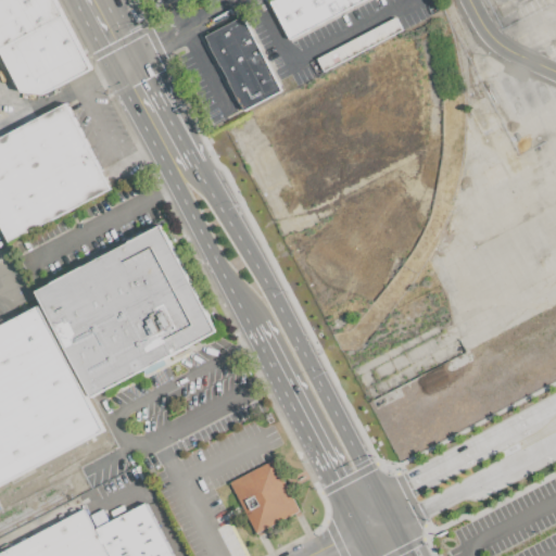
[(0,0),(54,0),(91,70),(43,95),(22,90),(0,50),(0,0)]
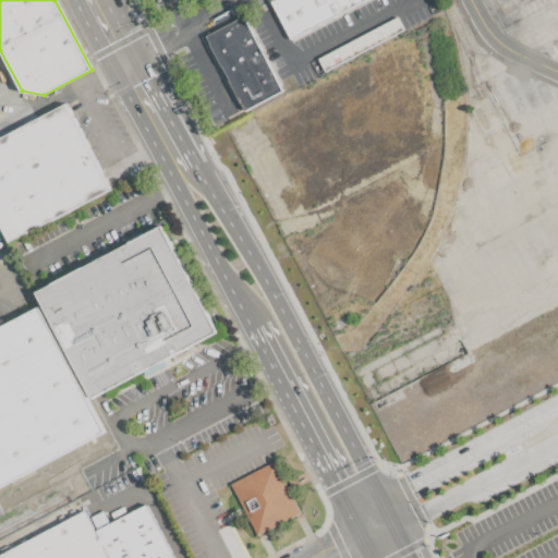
[(271,0),(366,0),(291,40),(270,1),(271,0)]
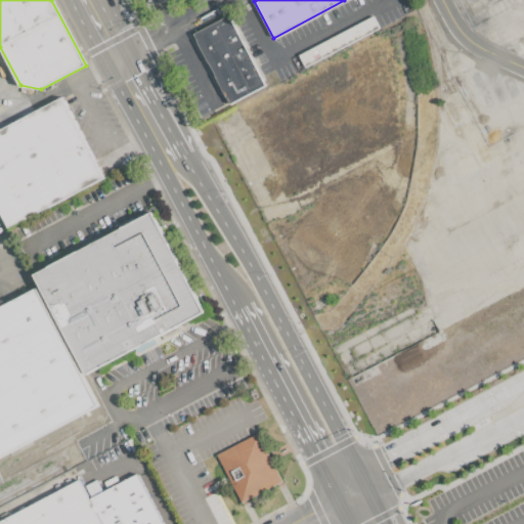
[(228,14),(265,86),(230,104),(192,34),(228,14)]
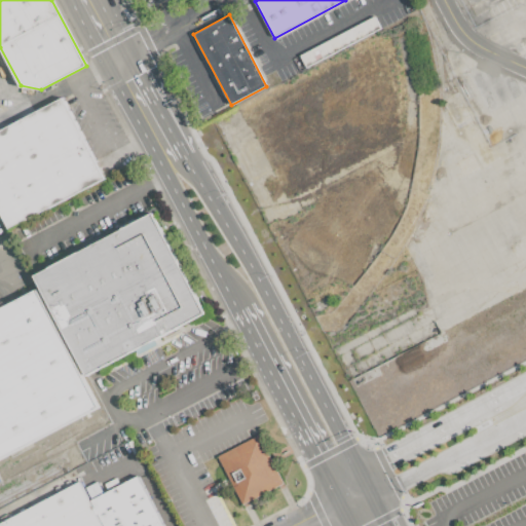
[(300,55),(374,16),(380,28),(306,67),(300,55)]
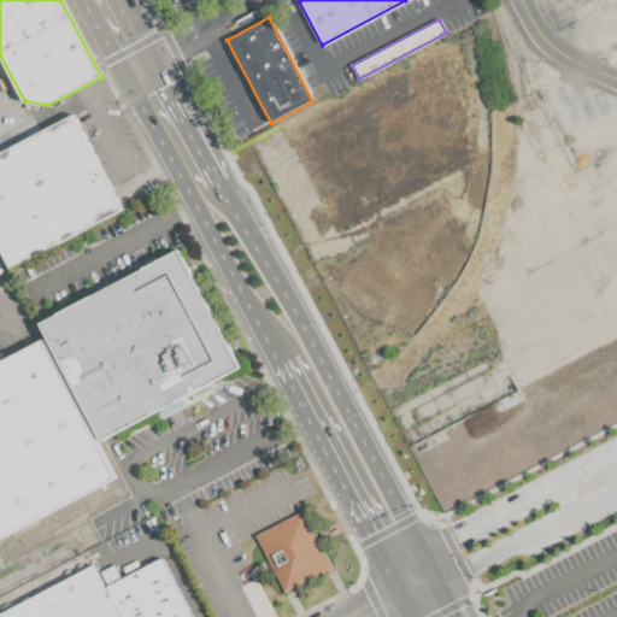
[(9,269),(0,252),(0,153),(75,115),(124,209),(9,269)]
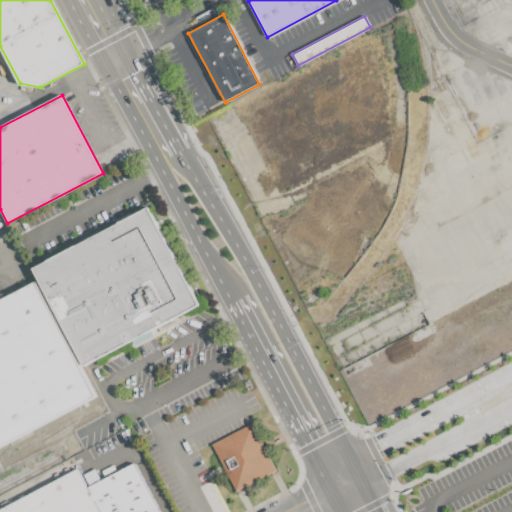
[(84,365),(34,268),(149,208),(200,305),(84,365)]
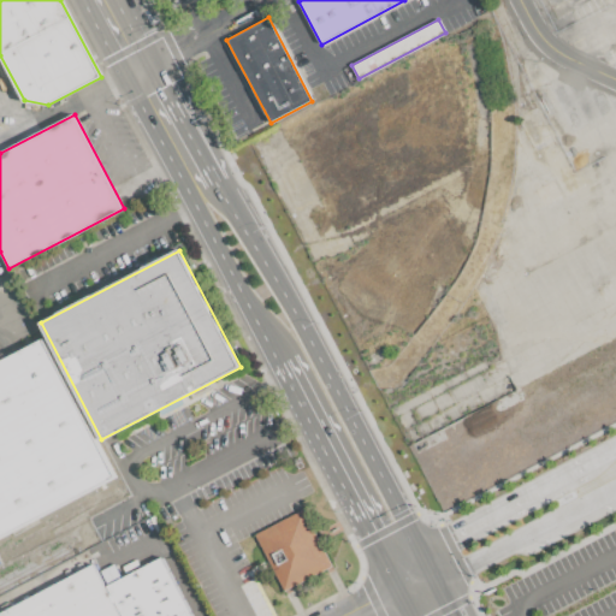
[(0,361),(42,339),(116,479),(0,538),(0,361)]
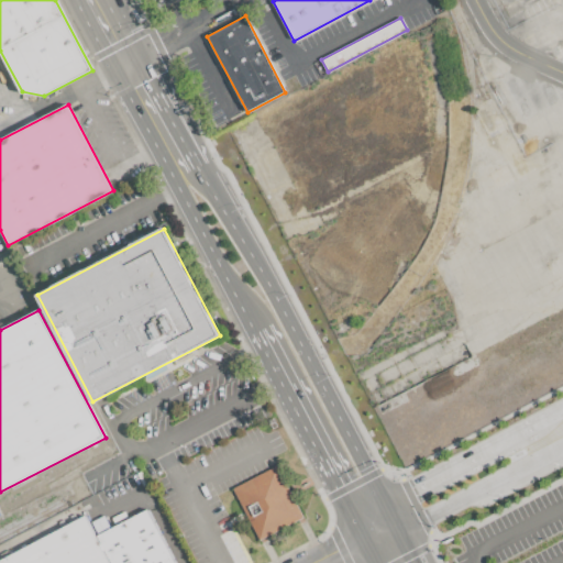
[(399,465),(462,441),(456,427),(446,430),(444,424),(431,430),(433,435),(430,437),(419,405),(408,408),(406,404),(379,412),(399,465)]
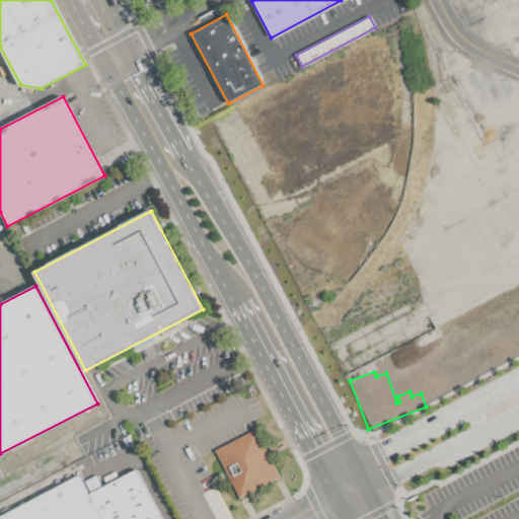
[(255,429),(280,476),(238,498),(214,450),(255,429)]
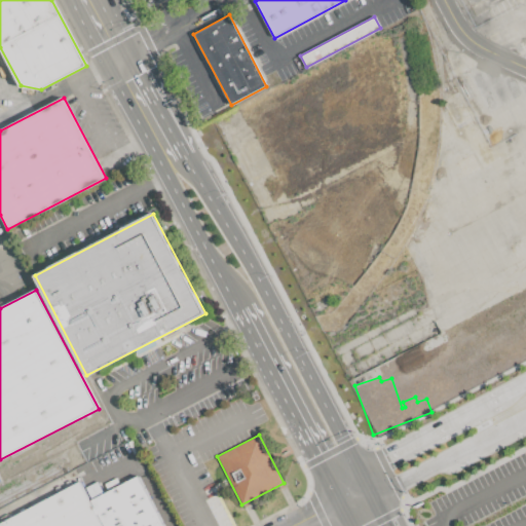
[(105,525),(91,500),(139,476),(163,525),(105,525)]
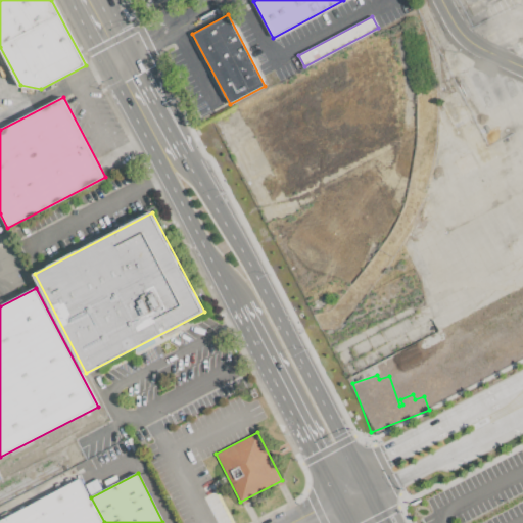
[(0,522),(0,520),(79,479),(101,522),(0,522)]
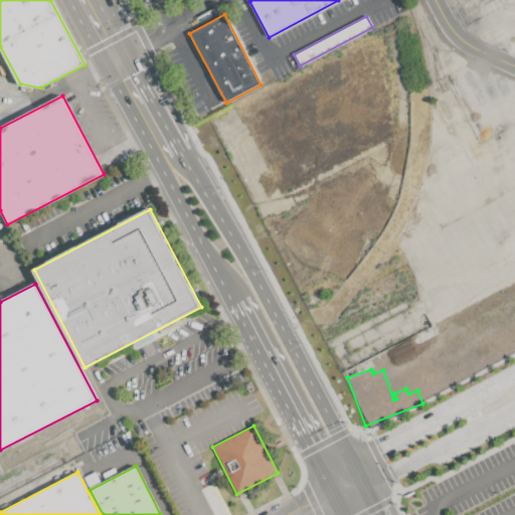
[(411,493),(418,507),(411,511),(404,497),(411,493)]
